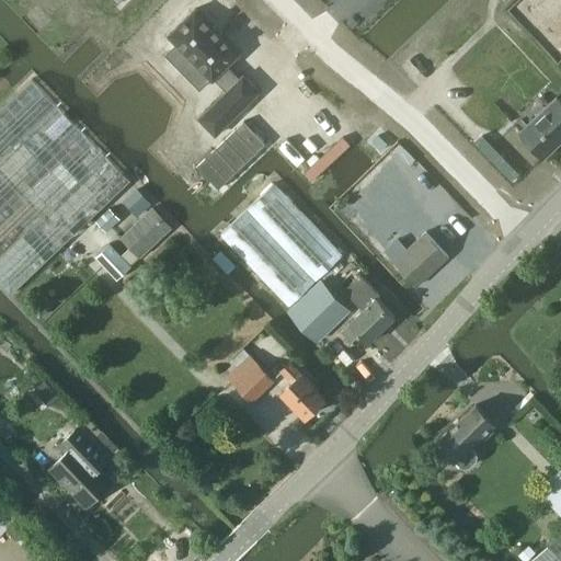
[(227,64),(240,50),(195,7),(168,34),(176,43),(167,53),(180,67),(192,56),(213,78),(215,76),(227,88),(199,116),(217,133),(260,90),(243,73),(239,77),(227,64)]
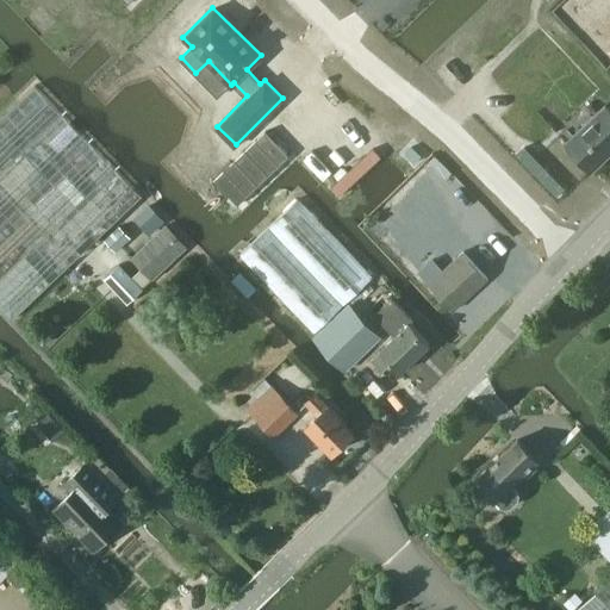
[(0,310),(10,321),(142,194),(36,85),(0,118),(0,310)]
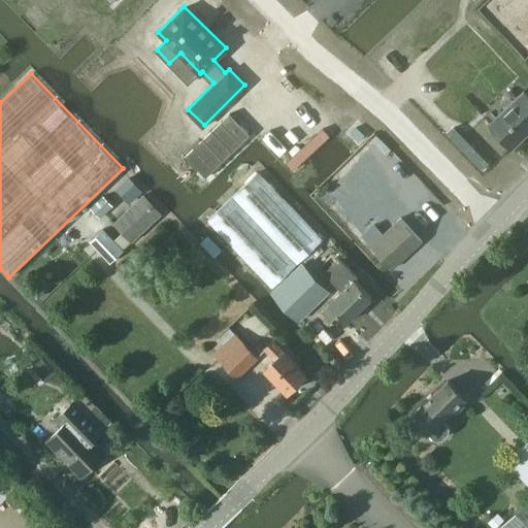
[(512,146),(527,130),(527,94),(524,90),(490,122),(512,146)]
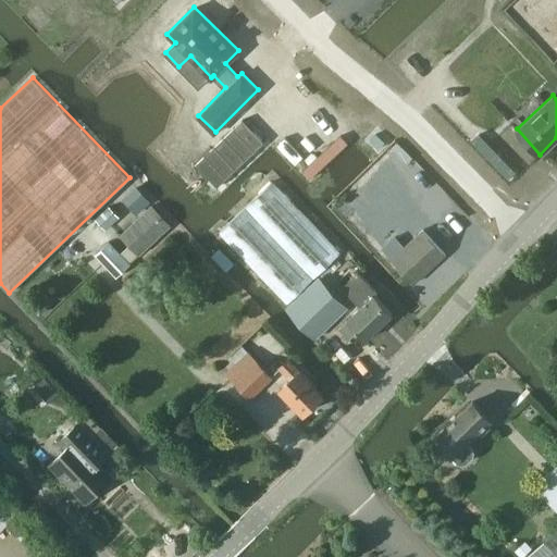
[(272,183),(220,233),(287,304),(339,252),(272,183)]
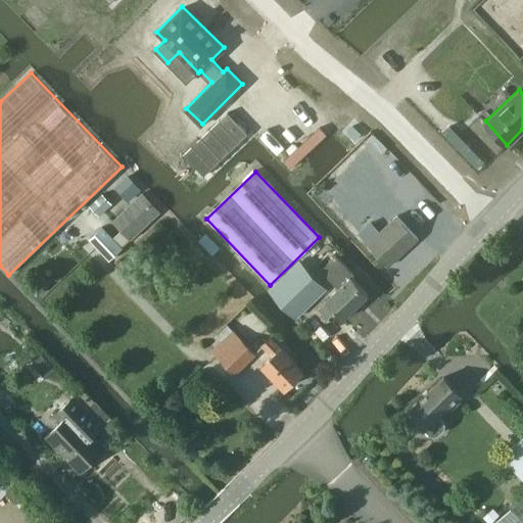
[(132,204),(113,222),(131,240),(160,211),(143,193),(128,177),(116,187),(132,204)]
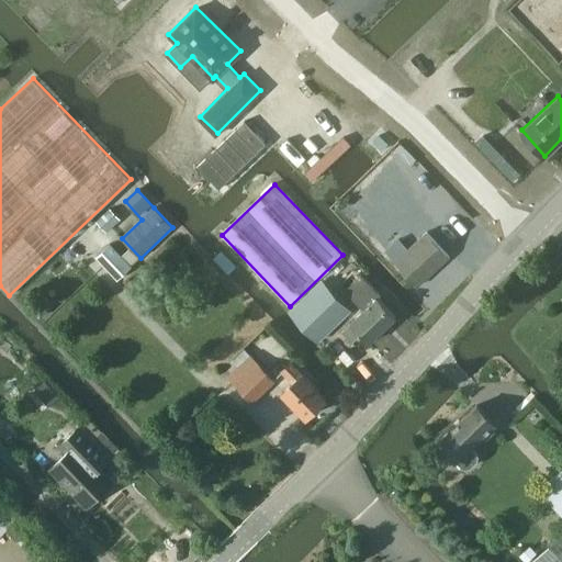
[(107,233),(121,218),(111,208),(96,222),(107,233)]
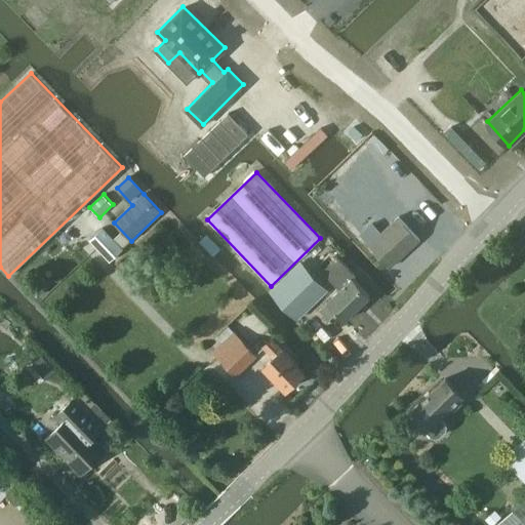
[(391,268),(419,240),(398,216),(368,244),(391,268)]
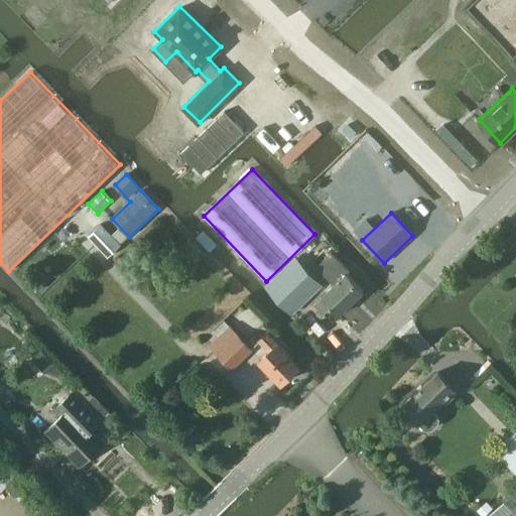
[(108,257),(121,244),(102,224),(89,236),(108,257)]
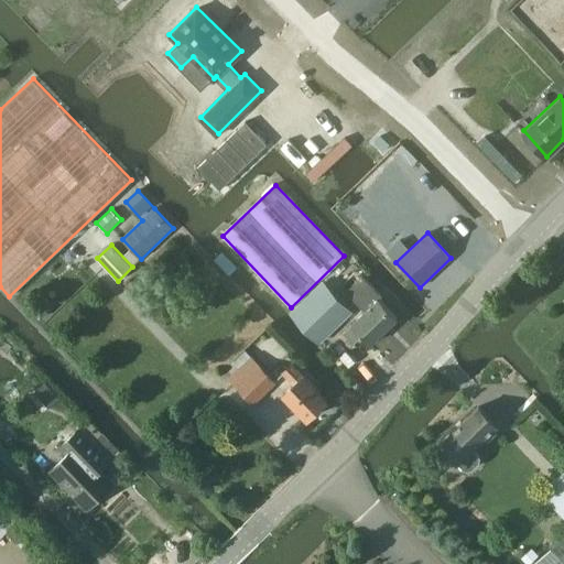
[(370,344),(398,318),(378,299),(381,295),(361,275),(345,291),(365,311),(343,333),(353,344),(362,336),(370,344)]
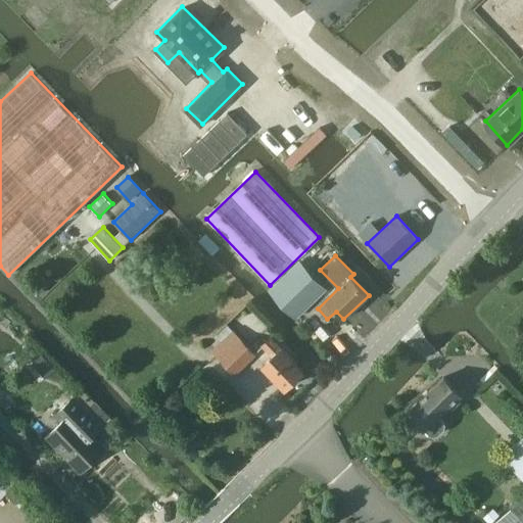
[(296,318),(326,290),(297,260),(269,289),(296,318)]
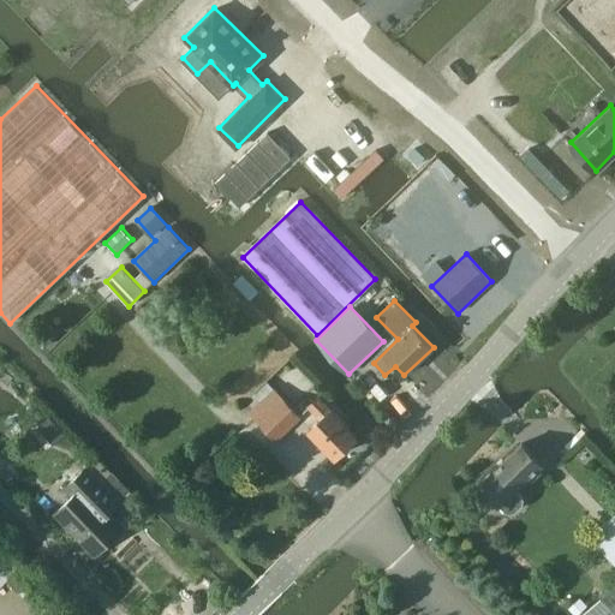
[(274,388),(268,381),(255,394),(261,400),(250,411),(276,441),(302,416),(275,388),(274,388)]
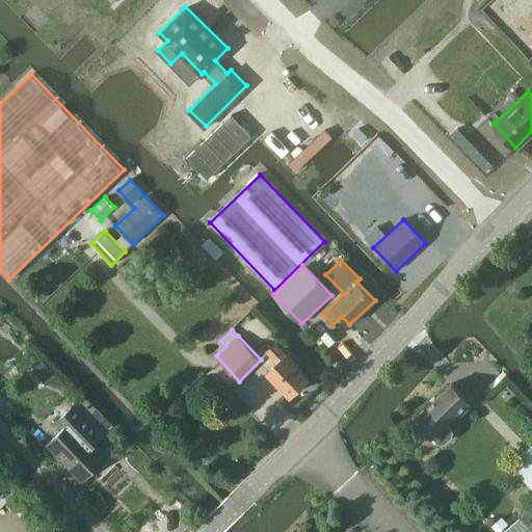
[(285,352),(275,342),(266,349),(276,361),(267,370),(290,396),(310,376),(286,351),(285,352)]
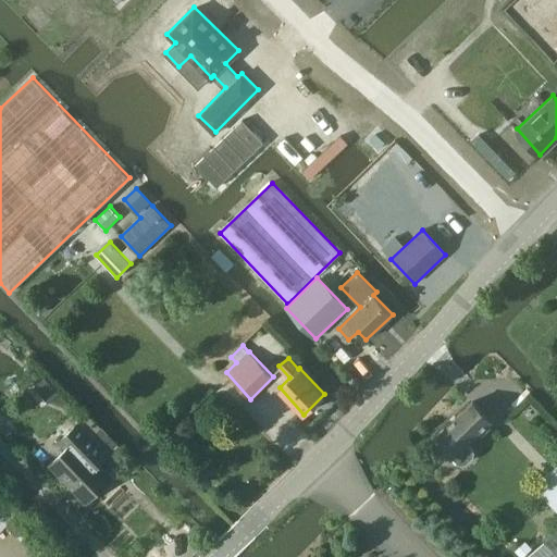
[(434,437),(453,458),(453,457),(458,462),(462,463),(467,462),(472,457),(474,453),(473,447),(469,443),(492,420),(473,400),(434,437)]
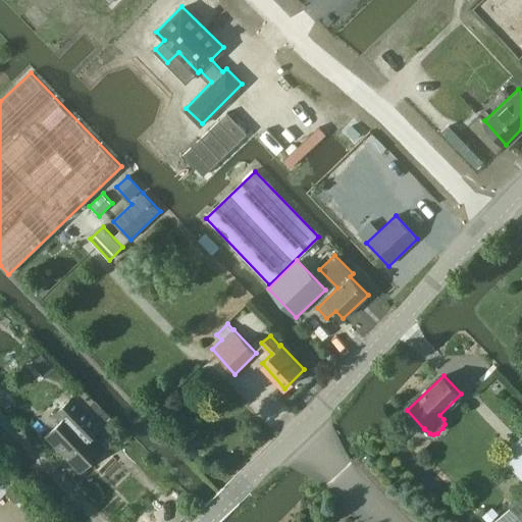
[(81,469),(104,447),(93,434),(103,424),(74,395),(55,414),(62,420),(47,434),(81,469)]
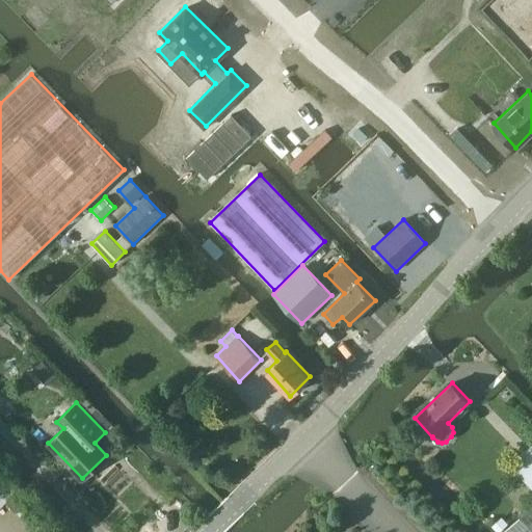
[(531,531),(531,442),(509,463),(531,487),(531,503),(502,531),(531,531)]
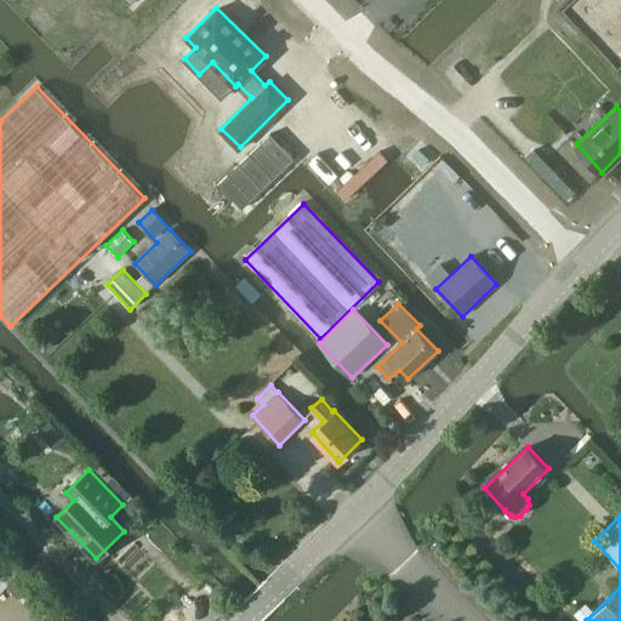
[(0,586),(21,568),(0,545),(0,586)]
